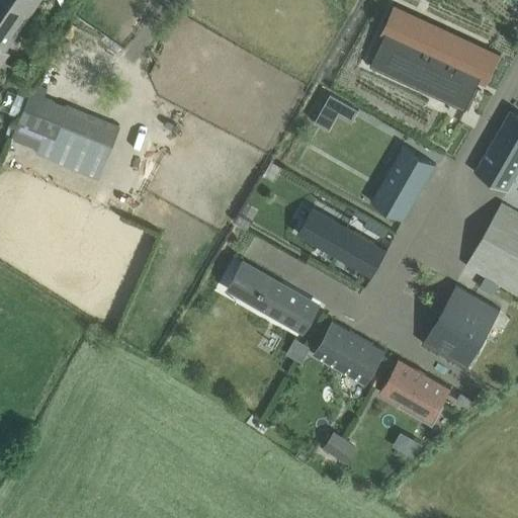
[(40,0),(0,0),(0,71),(11,54),(8,52),(40,0)]
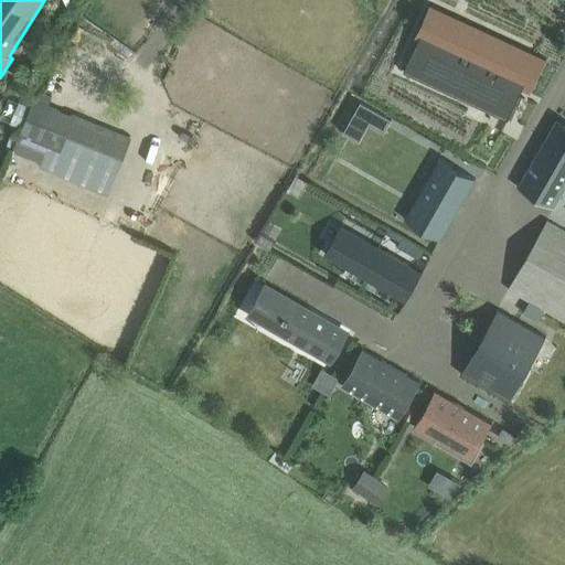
[(430,4),(414,39),(418,41),(435,49),(420,80),(471,103),(479,85),(515,102),(508,119),(508,120),(522,89),(530,93),(546,59),(430,4)]
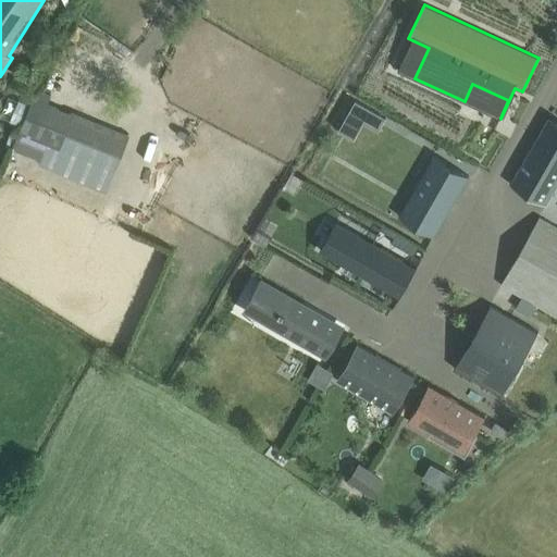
[(38,98),(36,97),(13,152),(29,159),(37,139),(51,145),(44,164),(107,190),(130,134),(49,102),(51,96),(40,91),(38,98)]
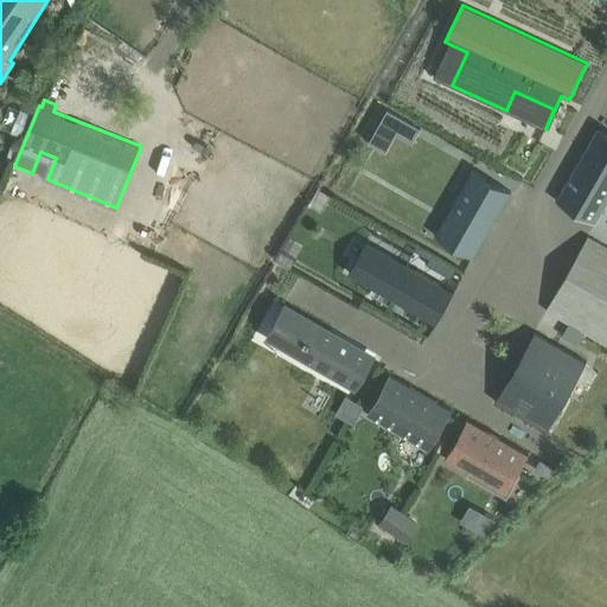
[(388,110),(379,125),(397,134),(413,144),(421,128),(406,120),(388,110)]
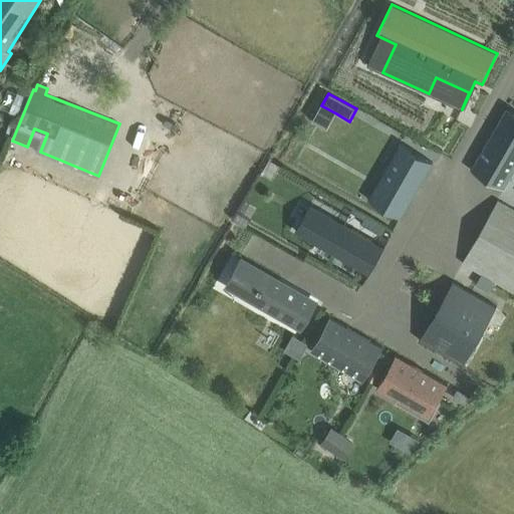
[(324,107),(301,146),(314,154),(337,115),(324,107)]
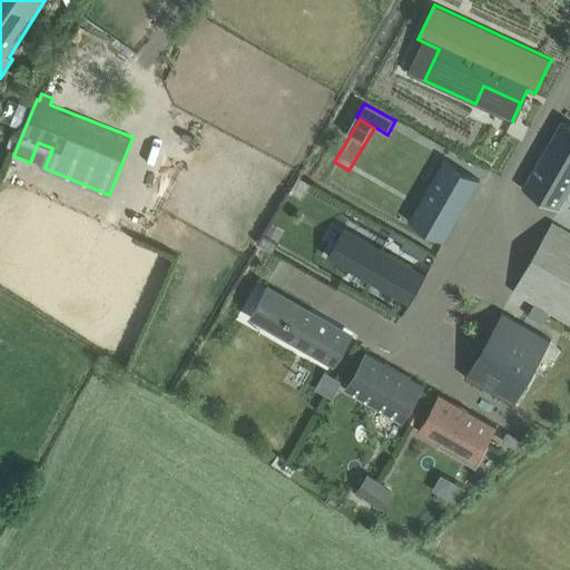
[(569,123),(562,119),(522,188),(560,209),(569,190),(569,123)]
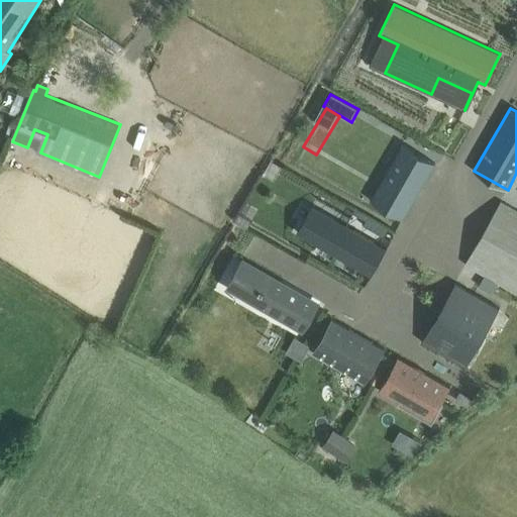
[(390,167),(370,200),(403,219),(417,196),(435,164),(402,144),(390,167)]
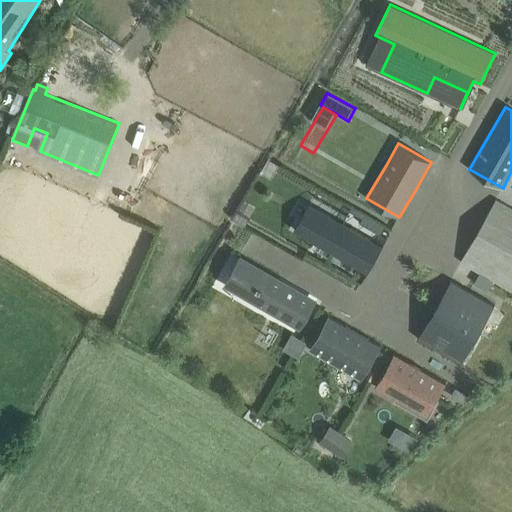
[(511,208),(496,199),(460,262),(511,291),(511,208)]
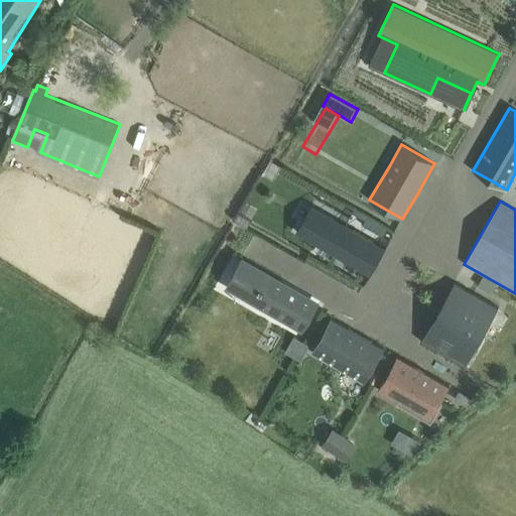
[(386,248),(311,206),(296,232),(371,274),(386,248)]
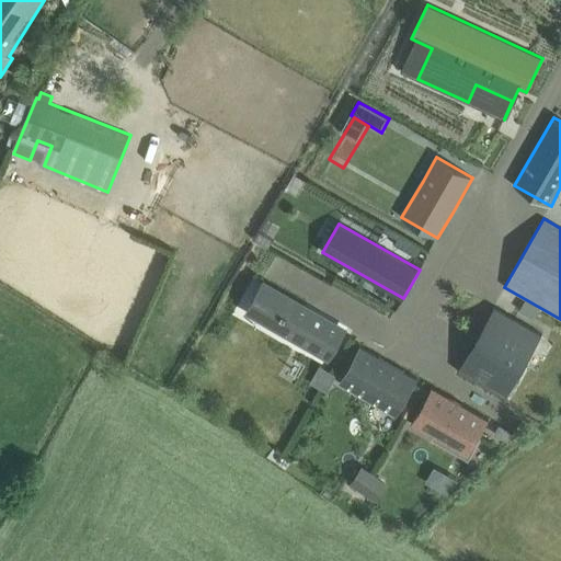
[(386,227),(384,231),(397,239),(395,243),(416,256),(422,248),(386,227)]
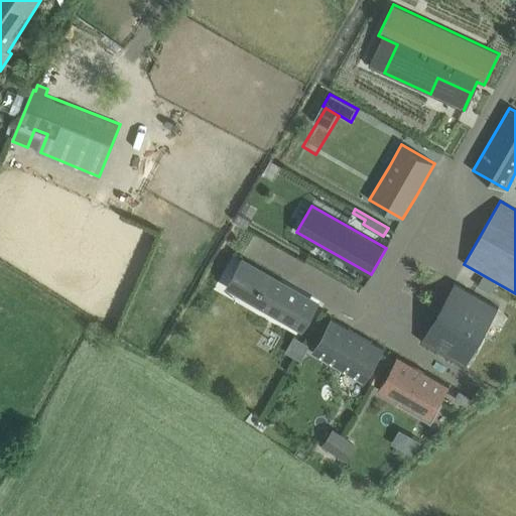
[(319,302),(243,257),(242,259),(244,261),(232,282),(251,293),(247,300),(263,309),(267,312),(271,304),(283,311),(279,318),(302,333),(319,302)]
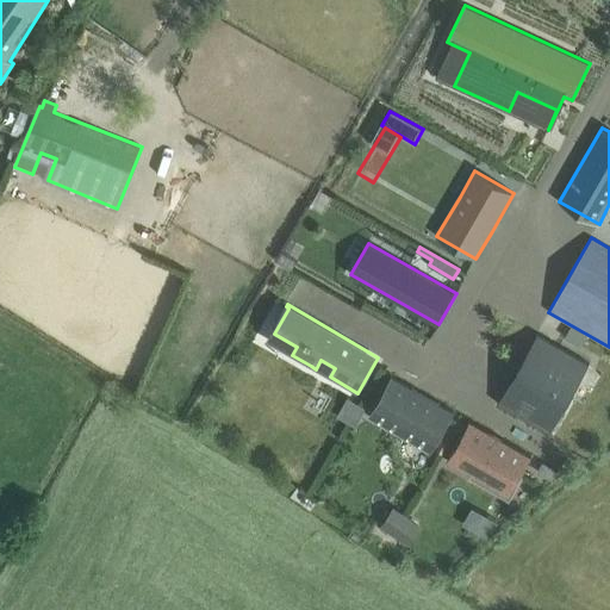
[(590,363),(537,334),(537,335),(537,336),(539,337),(502,403),(499,402),(499,403),(498,402),(498,403),(549,434),(551,433),(549,431),(551,430),(548,430),(568,397),(560,392),(578,359),(587,365),(586,365),(587,366),(589,365),(590,363)]
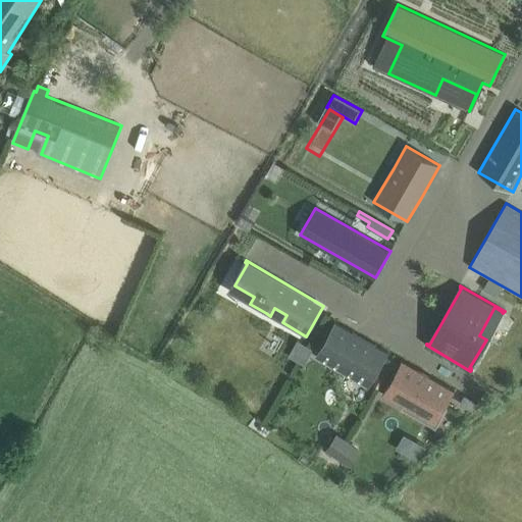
[(376,345),(354,331),(335,321),(334,323),(335,323),(317,356),(318,356),(320,353),(369,380),(367,384),(368,385),(386,353),(388,354),(388,352),(376,345)]
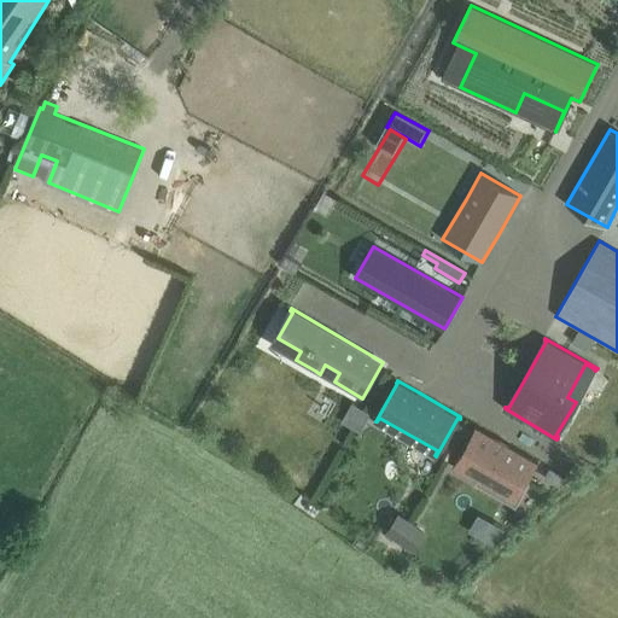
[(357,401),(345,420),(365,431),(375,412),(357,401)]
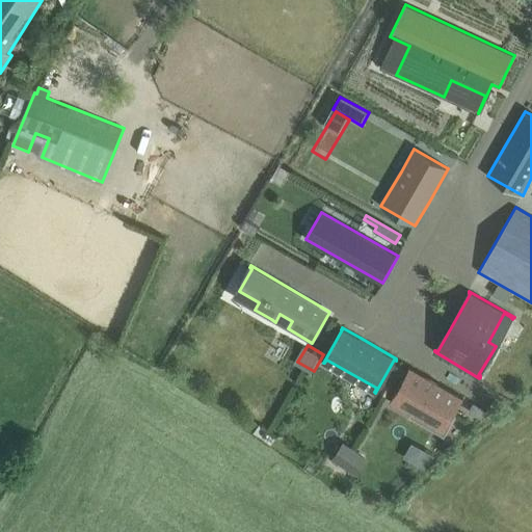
[(463,398),(409,367),(390,402),(433,427),(444,408),(454,415),(463,398)]
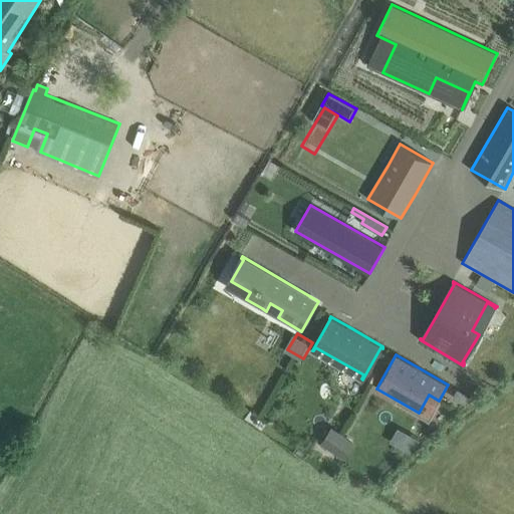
[(462,399),(460,402),(466,406),(474,399),(465,394),(462,399)]
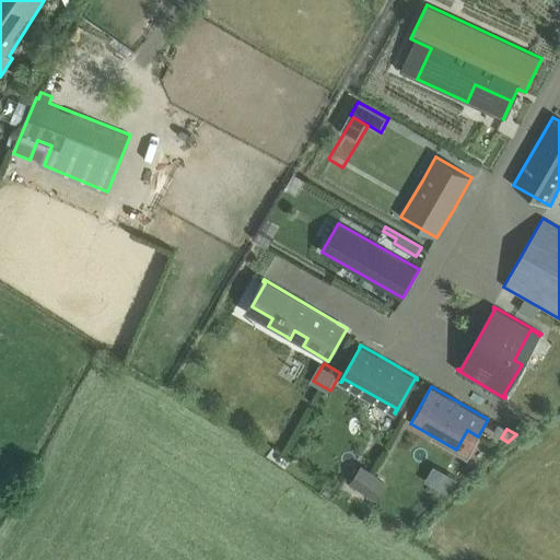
[(455,491),(461,474),(436,466),(431,483),(455,491)]
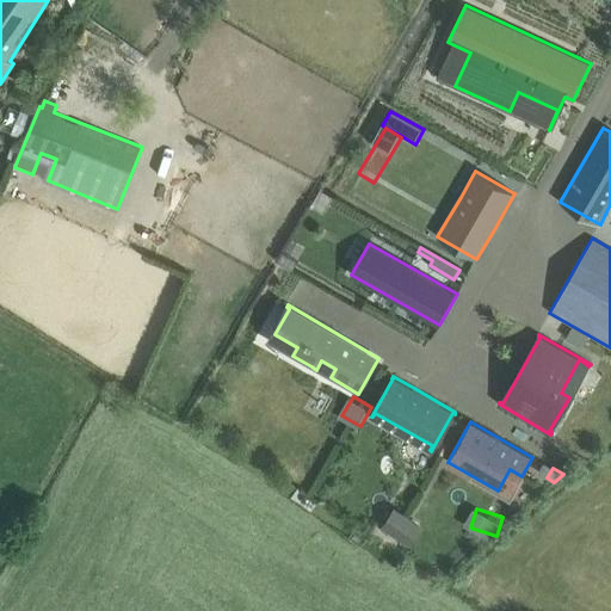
[(395,534),(406,517),(395,510),(384,526),(395,534)]
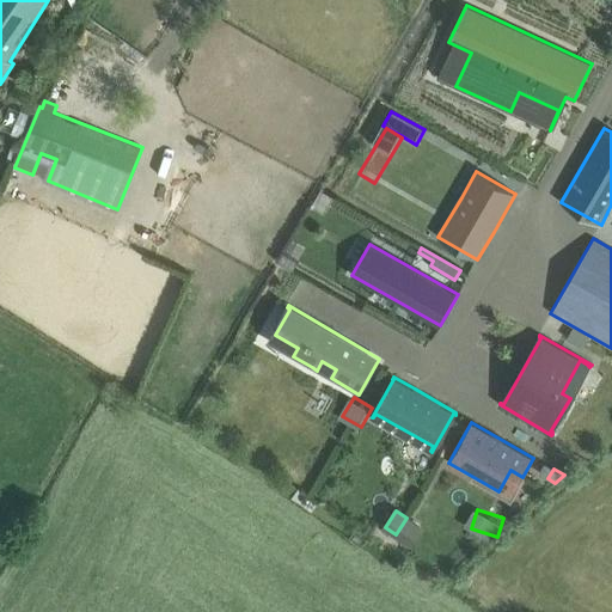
[(420,527),(407,518),(396,534),(409,544),(420,527)]
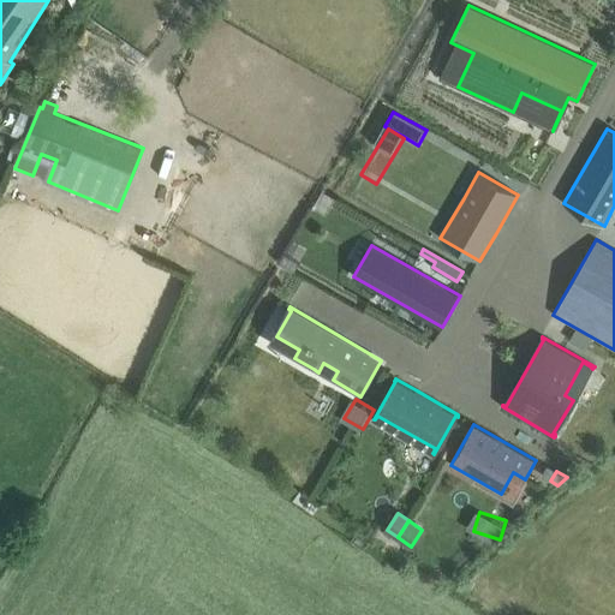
All buildings are outlined.
